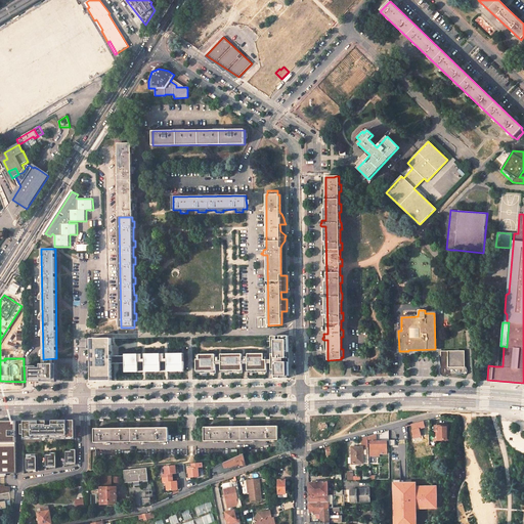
[(198,355),(198,373),(272,372),(273,378),(291,378),(291,336),(271,337),(271,359),(267,359),(267,354),(249,354),(249,357),(246,357),(246,355),(222,355),(222,357),(219,357),(219,355),(198,355)]
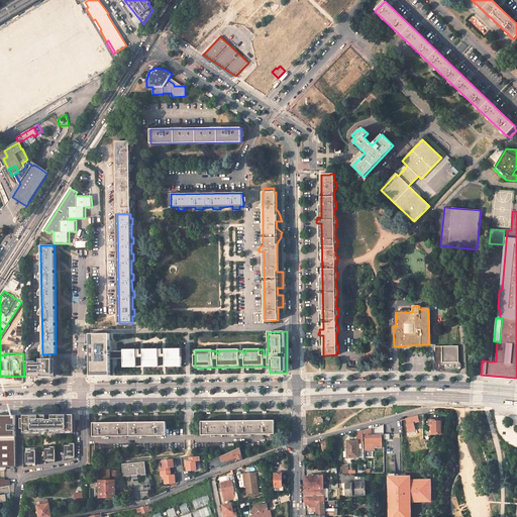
[(91,377),(113,377),(112,359),(112,351),(112,337),(91,337),(91,377)]
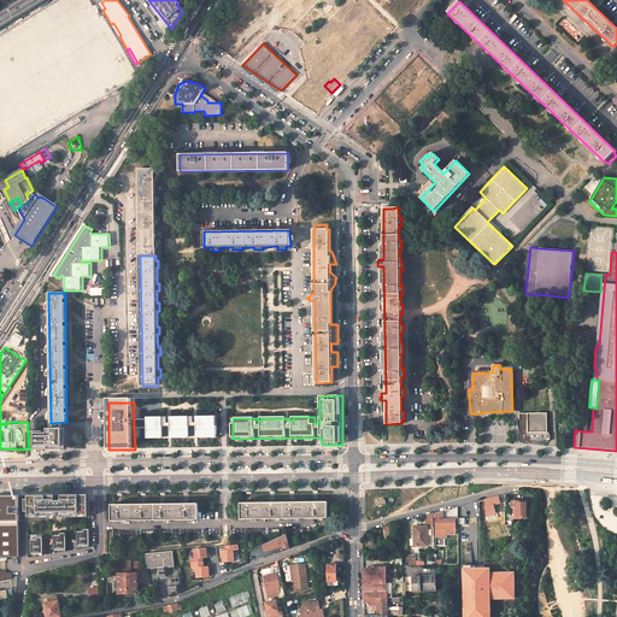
[(547,429),(547,413),(528,413),(519,413),(519,419),(517,419),(519,433),(518,435),(517,436),(518,439),(518,441),(519,441),(521,442),(522,442),(524,442),(527,442),(528,441),(529,441),(530,440),(532,440),(533,441),(534,441),(535,441),(538,441),(541,441),(544,441),(547,442),(548,441),(550,441),(550,439),(551,438),(551,435),(547,429)]
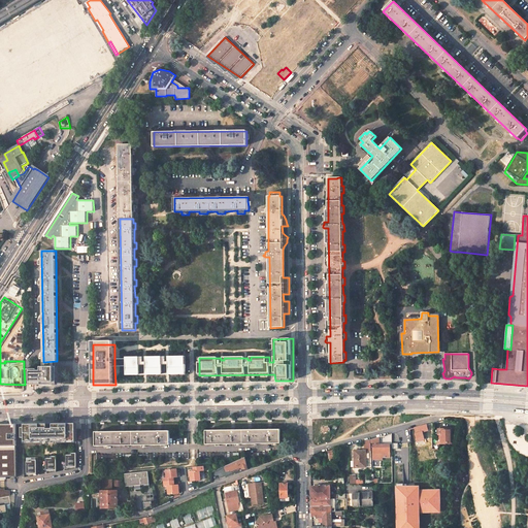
[(140,356),(125,357),(125,359),(125,367),(125,373),(140,373),(140,368),(144,368),(144,372),(162,372),(162,367),(166,367),(166,372),(184,372),(184,356),(168,356),(168,361),(161,361),(161,356),(144,356),(144,362),(140,362),(140,356)]
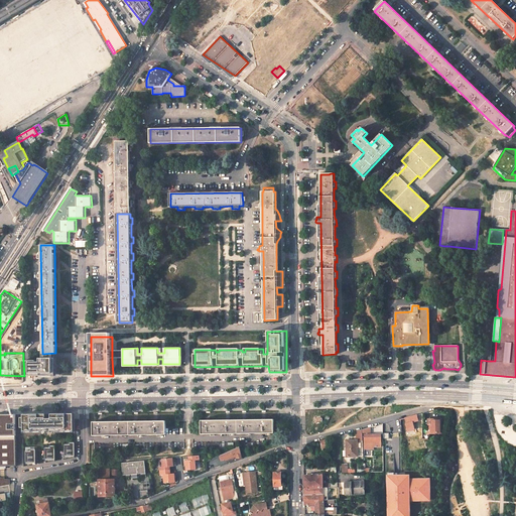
[(56,375),(55,353),(42,354),(42,358),(40,358),(40,362),(37,362),(37,360),(23,360),(24,376),(56,375)]
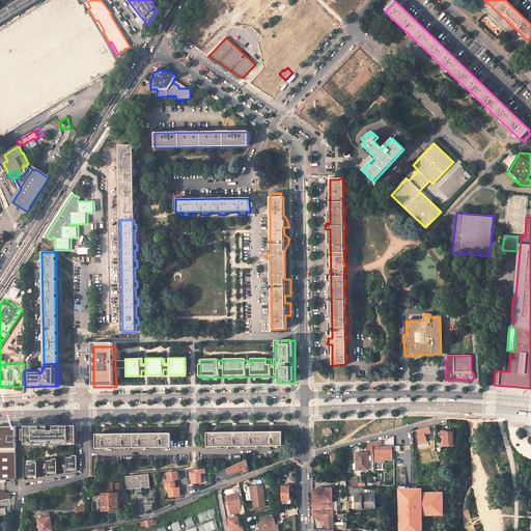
[(54,442),(77,441),(77,425),(53,426),(54,430),(54,442)]
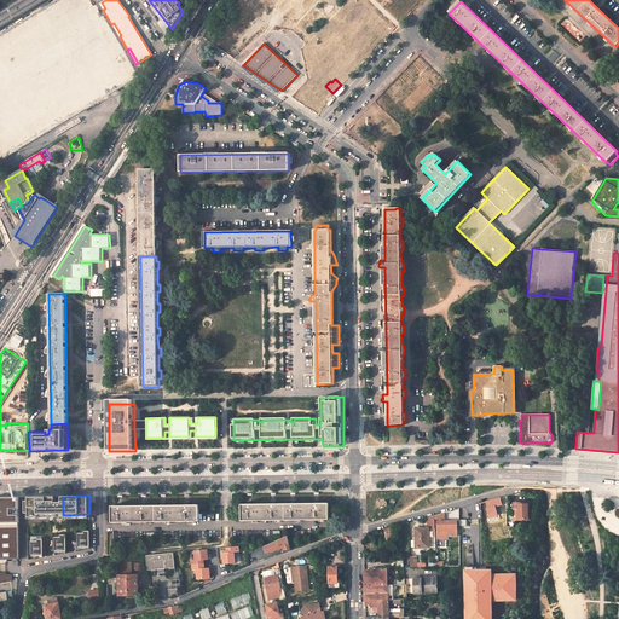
[(0,560),(21,559),(19,497),(0,497),(0,560)]
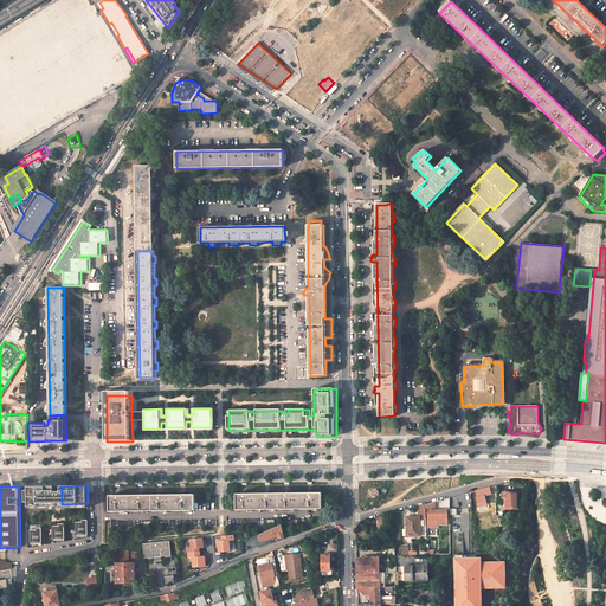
[(28,504),(55,504),(55,491),(55,487),(28,487),(28,504)]
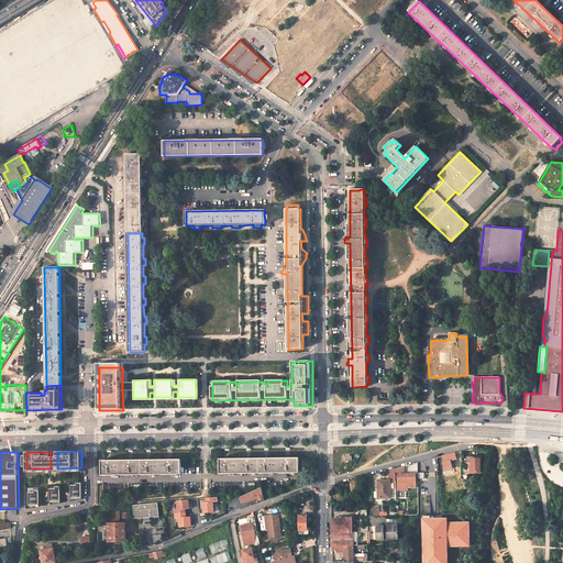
[(220,459),(220,474),(299,473),(299,457),(220,459)]
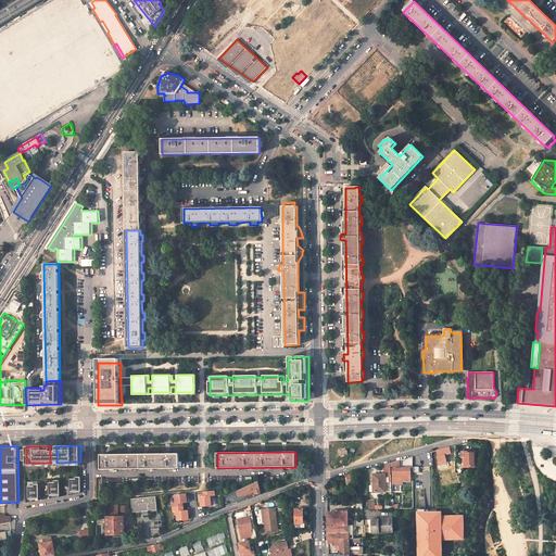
[(476,452),(463,452),(463,458),(465,458),(465,468),(476,468),(476,452)]
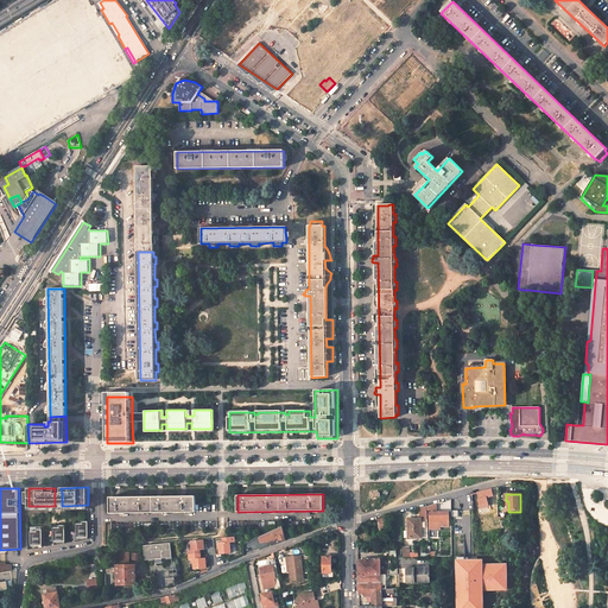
[(111,513),(196,512),(196,496),(111,498),(111,513)]
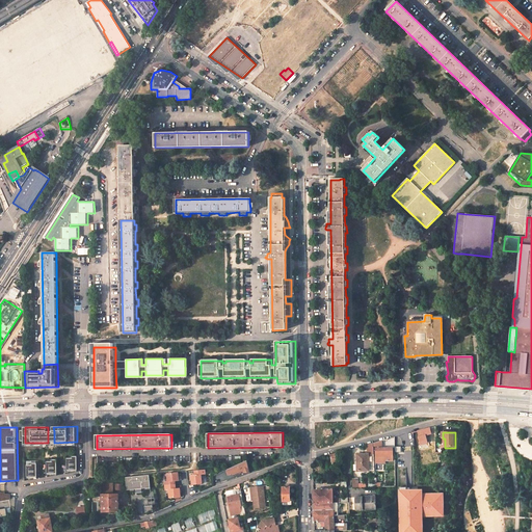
[(392,448),(376,448),(376,450),(376,454),(386,454),(386,461),(393,461),(392,448)]
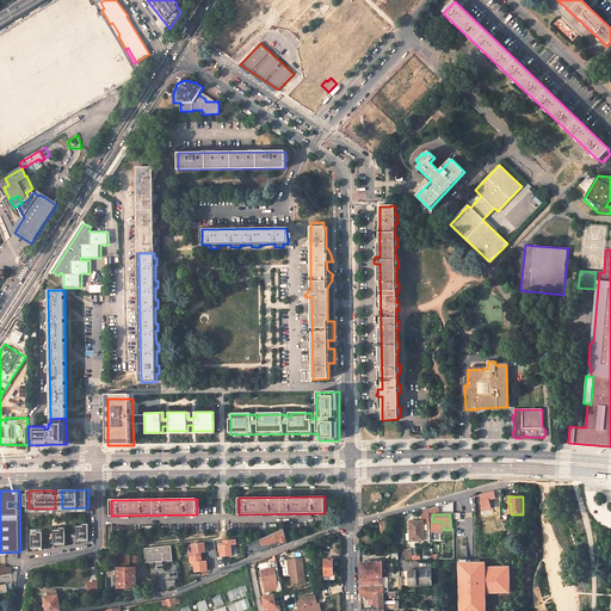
[(424,522),(411,522),(411,541),(423,541),(424,522)]
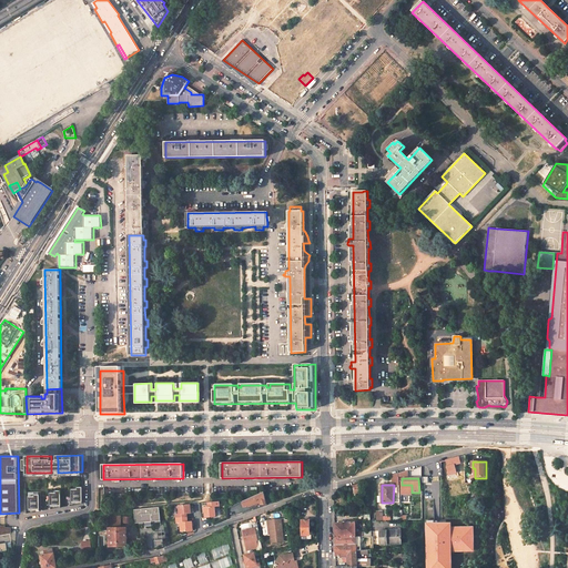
[(71,501),(82,501),(82,487),(77,487),(77,489),(71,489),(71,501)]
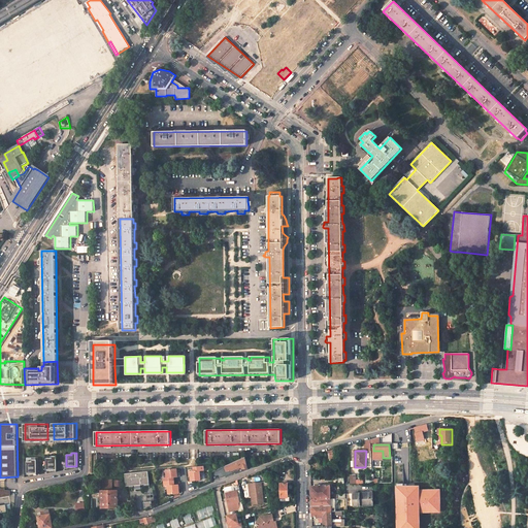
[(46,470),(57,470),(57,456),(52,456),(52,458),(46,458),(46,470)]
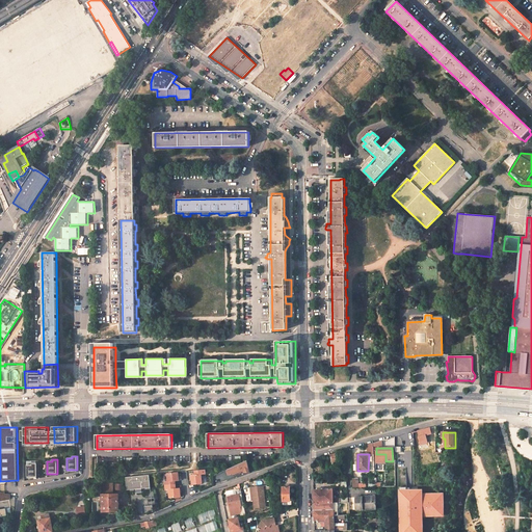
[(245,473),(249,472),(247,460),(228,470),(229,475),(233,473),(234,474),(244,471),(245,473)]
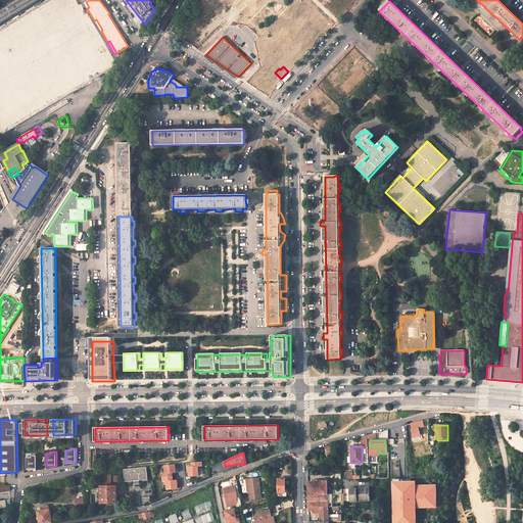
[(26,469),(36,469),(36,456),(31,456),(31,457),(26,457),(26,469)]
